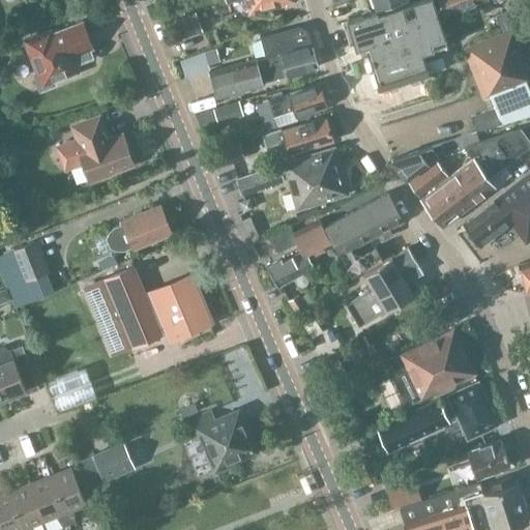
[(225,0),(226,2),(234,0),(243,0),(247,13),(297,2),(296,0),(225,0)]
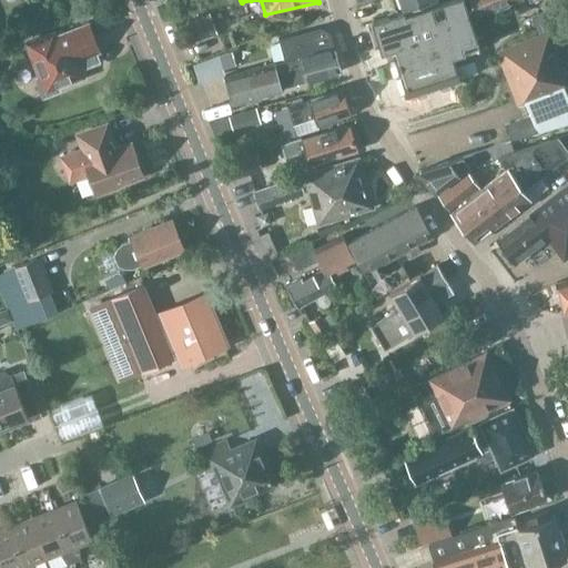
[(359,52),(365,69),(377,107),(459,80),(452,58),(478,48),(462,0),(445,0),(404,14),(403,11),(371,21),(378,46),(359,52)]
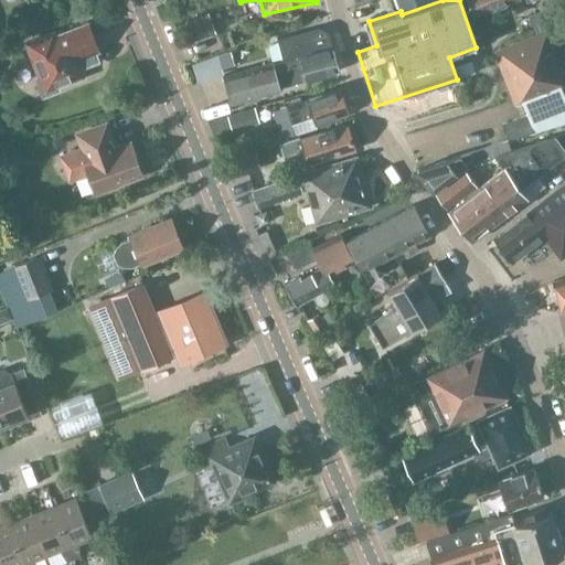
[(396,0),(401,11),(432,0),(396,0)]
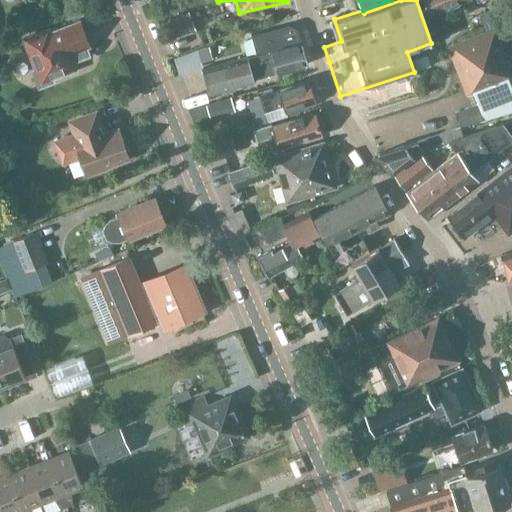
[(422,0),(428,15),(471,0),(476,0),(476,1),(480,0),(422,0)]
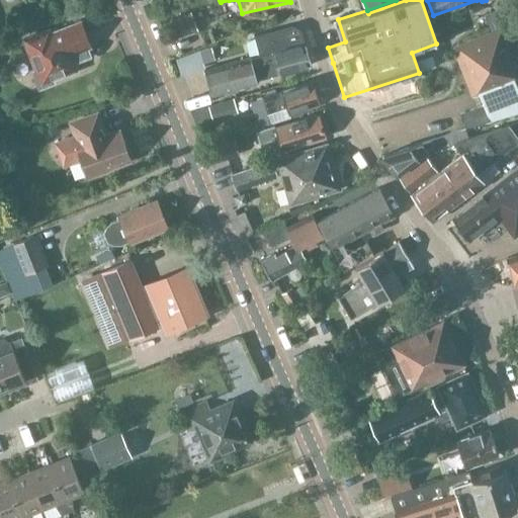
[(491,30),(514,21),(507,6),(484,14),(491,30)]
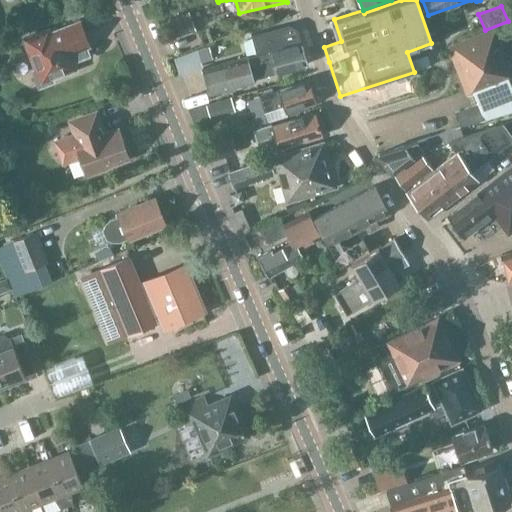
[(88,46),(79,21),(49,33),(48,29),(23,39),(34,69),(31,70),(38,87),(52,82),(51,79),(75,70),(72,62),(83,58),(79,50),(88,46)]
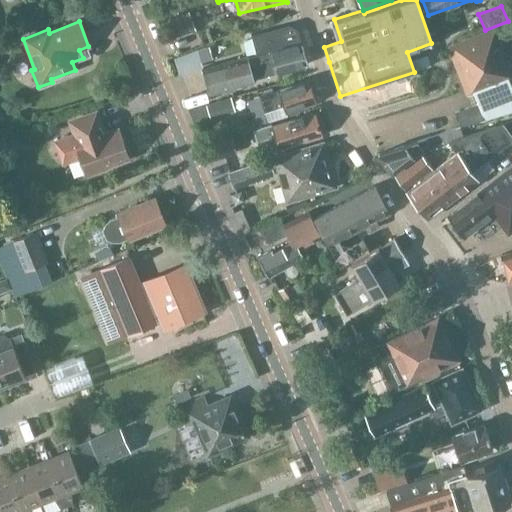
[(256,54),(257,54),(300,42),(296,29),(290,25),(251,35),(256,54)]
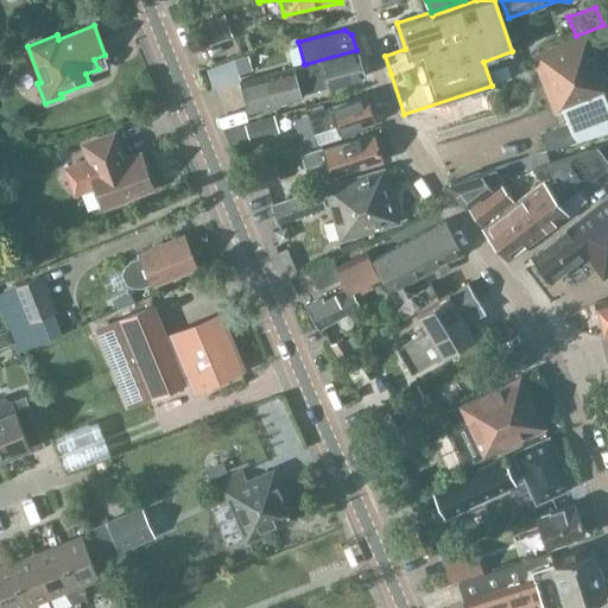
[(546,151),(548,151),(607,130),(607,108),(602,93),(607,92),(595,61),(584,35),(532,56),(553,113),(561,111),(567,124),(540,133),(546,151)]
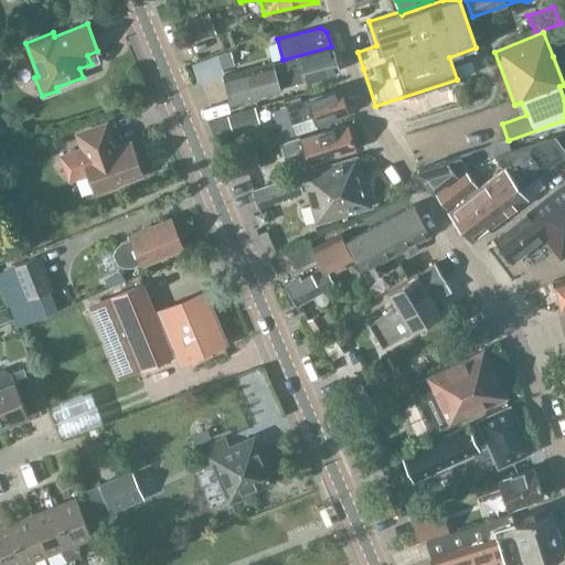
[(332,46),(284,60),(290,84),(339,71),(332,46)]
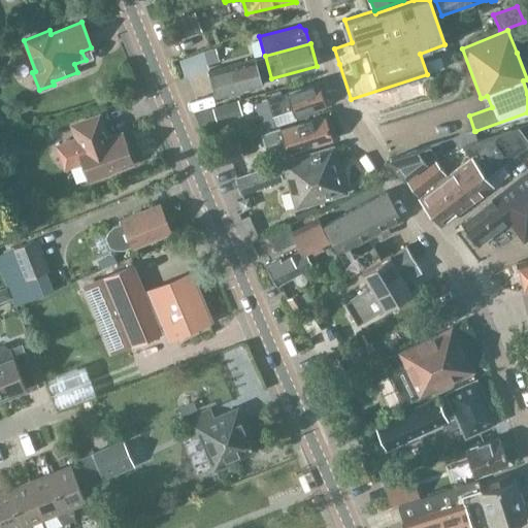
[(216,47),(203,51),(207,69),(220,65),(216,47)]
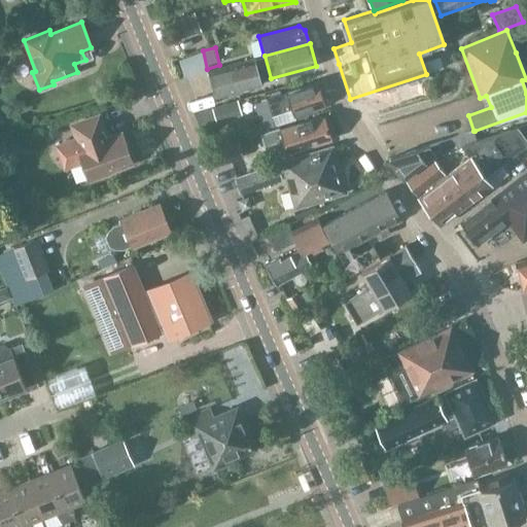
[(271,78),(265,56),(264,56),(208,70),(215,96),(260,84),(259,80),(271,78)]
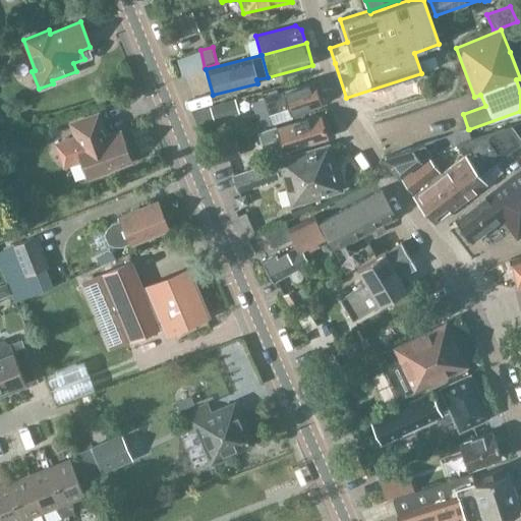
[(282,91),(264,97),(268,113),(288,107),(291,114),(316,106),(321,104),(313,81),(282,91)]
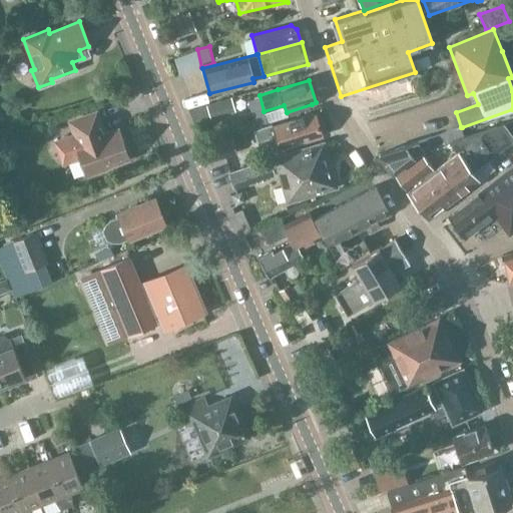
[(230,97),(205,107),(210,118),(235,109),(230,97)]
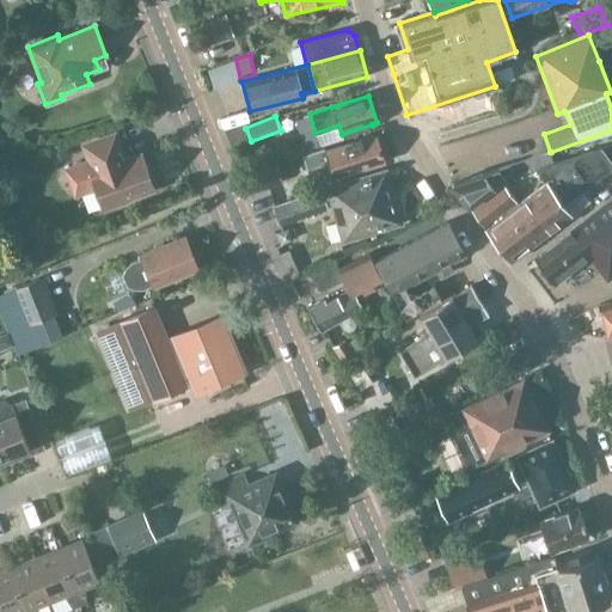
[(73,197),(96,189),(103,210),(127,202),(126,199),(153,189),(141,155),(124,161),(114,134),(84,145),(89,158),(62,166),(73,197)]
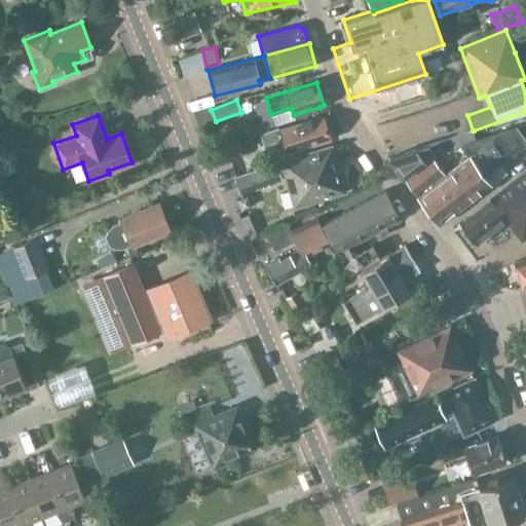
[(279,126),(259,133),(263,145),(274,142),(278,155),(330,140),(323,115),(279,127),(279,126)]
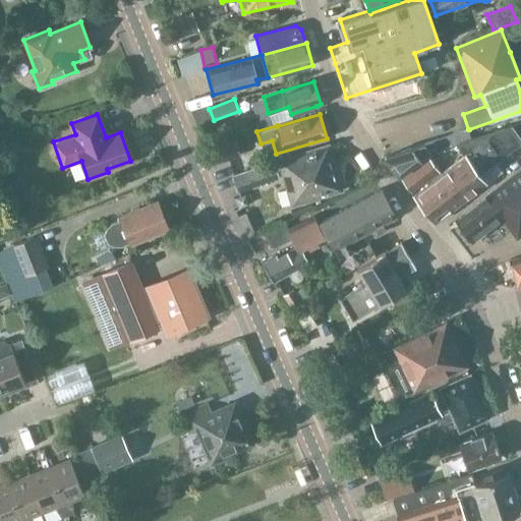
[(55,121),(41,126),(45,137),(59,132),(55,121)]
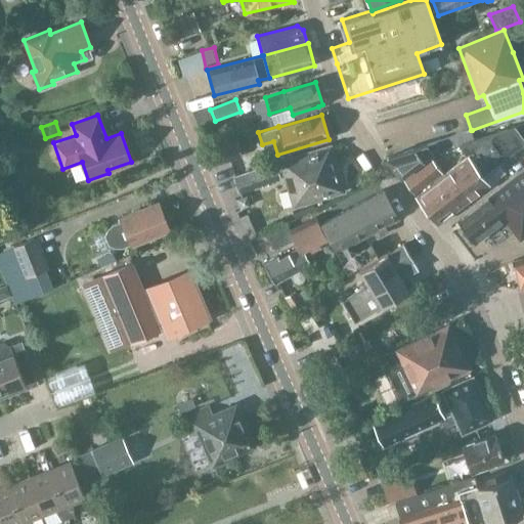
[(467,156),(417,194),(438,223),(442,220),(488,184),(482,176),(498,164),(523,145),(523,139),(522,136),(514,127),(474,139),(461,143),(457,144),(467,156)]
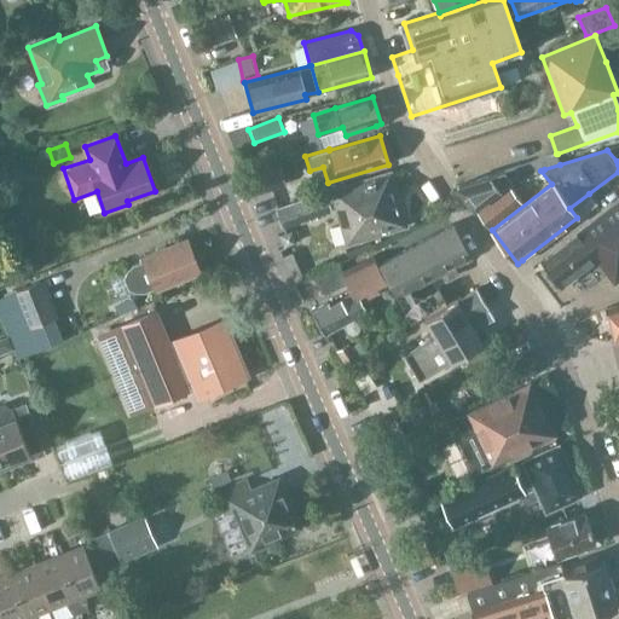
[(556,154),(531,162),(534,173),(541,171),(544,169),(560,165),(556,154)]
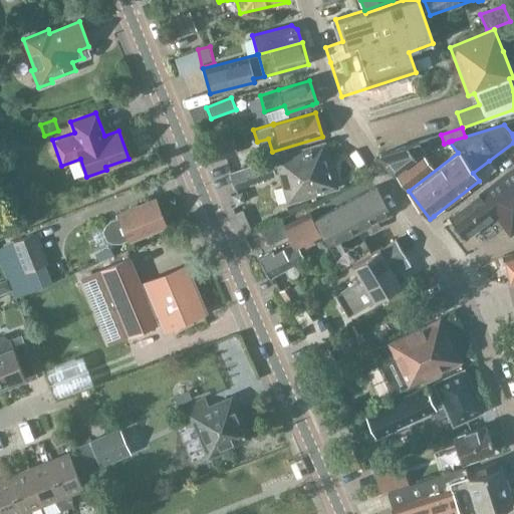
[(213,160),(237,153),(232,138),(209,145),(213,160)]
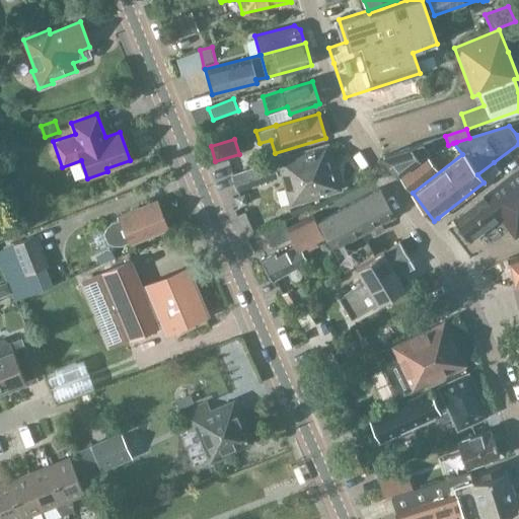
[(396,174),(434,145),(432,140),(384,155),(382,156),(396,174)]
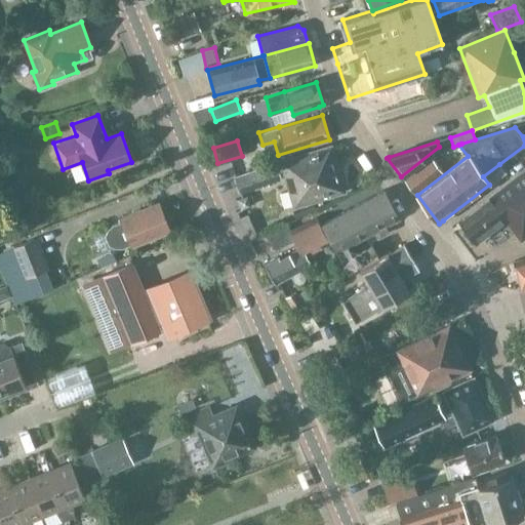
[(344,192),(330,146),(280,161),(281,162),(233,176),(238,192),(284,177),(293,207),(344,192)]
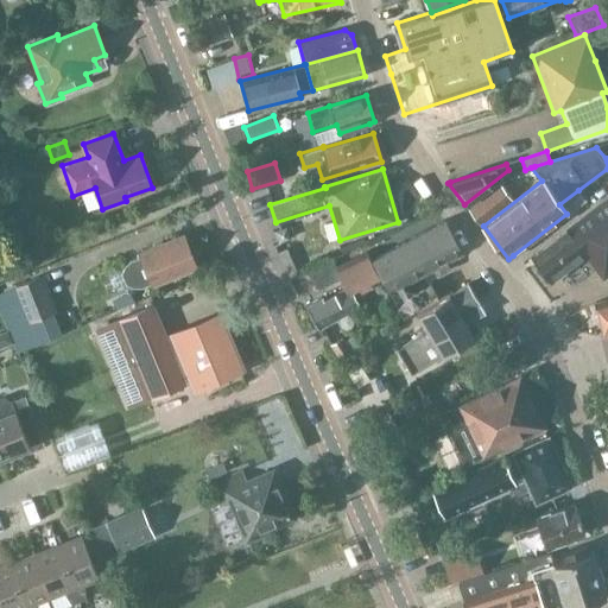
[(526,192),(540,182),(532,171),(515,178),(526,192)]
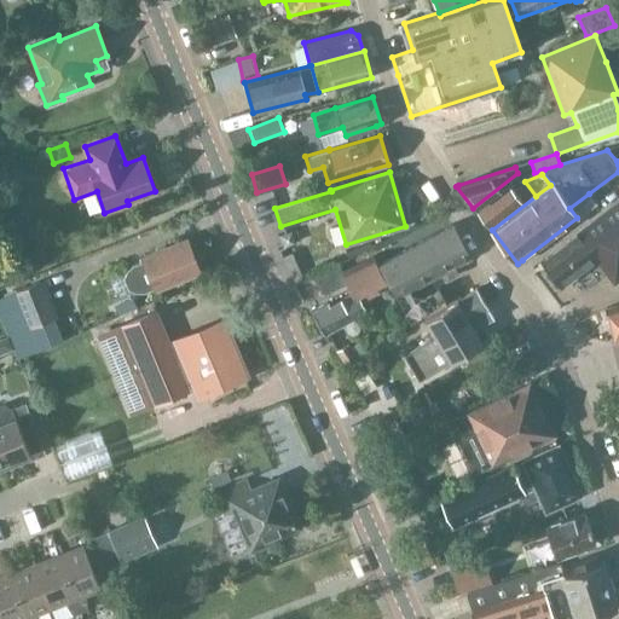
[(490,227),(522,203),(509,186),(476,210),(490,227)]
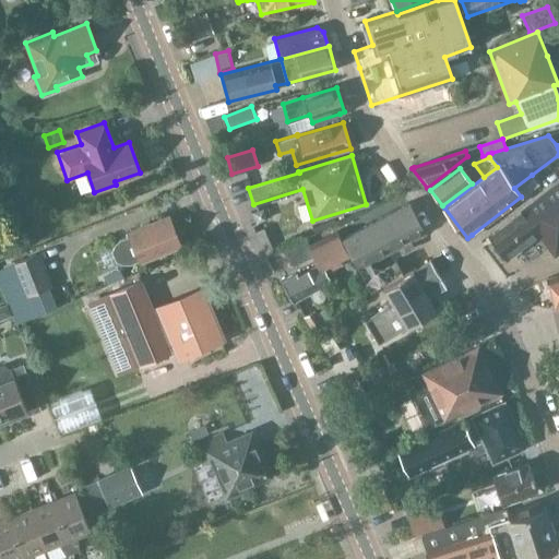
[(558,178),(488,235),(507,260),(538,235),(554,256),(558,251),(558,178)]
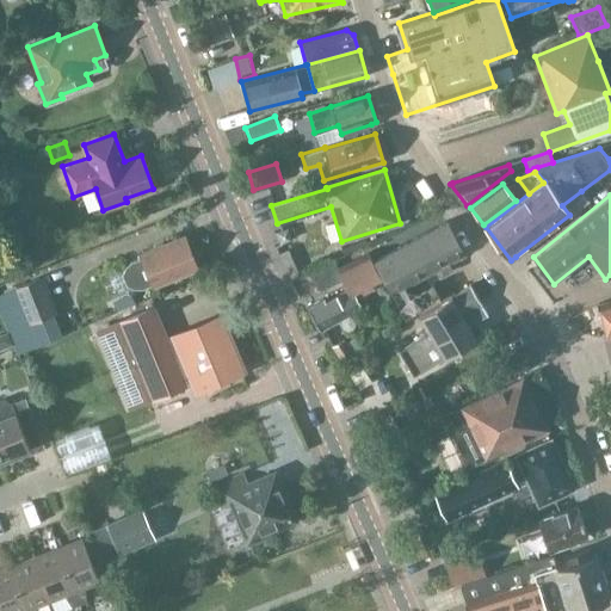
[(403,287),(415,279),(439,267),(444,275),(449,271),(450,266),(449,263),(463,254),(445,221),(375,259),(403,315),(439,297),(432,284),(408,297),(403,287)]
